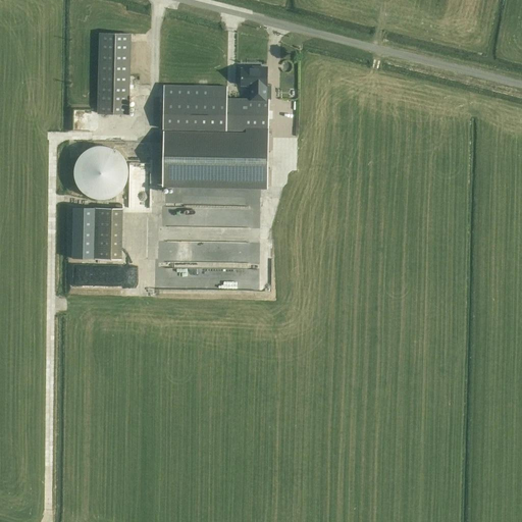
[(101,34),(99,113),(128,114),(131,34),(101,34)]
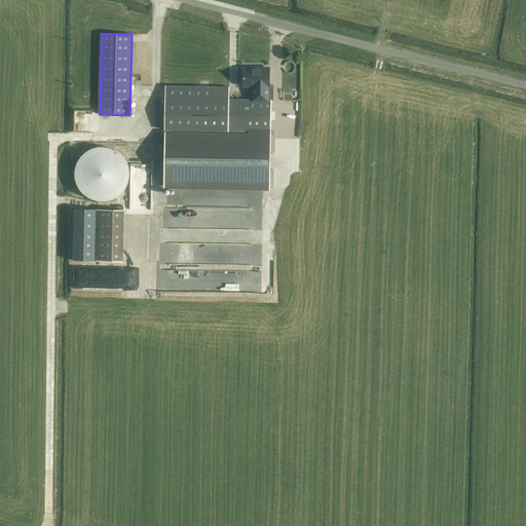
[(268,86),(269,86),(269,69),(261,69),(261,70),(243,70),(242,86),(254,86),(253,100),(229,99),(229,87),(165,86),(164,130),(247,133),(247,135),(164,134),(164,186),(269,189),(271,101),(267,100),(268,86)]
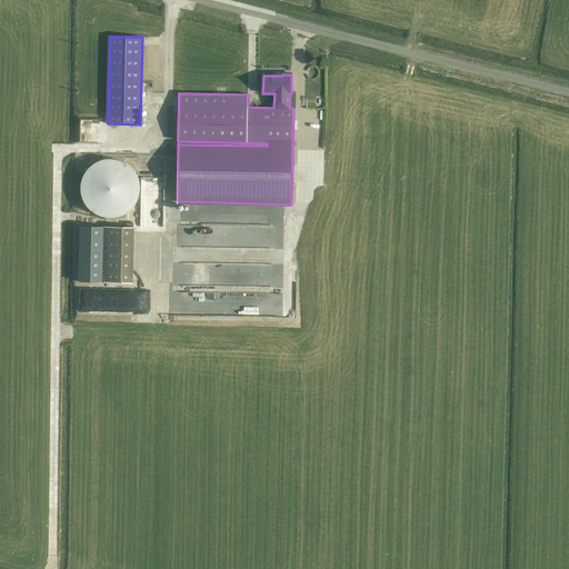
[(132,169),(131,169),(131,168),(130,167),(129,167),(128,166),(128,165),(127,165),(126,163),(125,163),(123,162),(122,162),(121,161),(120,161),(119,161),(118,161),(118,160),(117,160),(116,160),(115,160),(113,160),(112,160),(111,160),(110,160),(109,160),(108,160),(107,160),(106,160),(105,160),(103,161),(102,161),(101,161),(100,161),(99,162),(98,162),(98,163),(97,163),(96,163),(95,165),(93,166),(92,167),(91,167),(90,168),(90,169),(89,169),(88,170),(88,171),(87,171),(87,172),(86,173),(86,175),(85,176),(85,177),(83,178),(83,179),(83,180),(82,181),(82,182),(82,183),(81,185),(81,186),(81,187),(81,188),(81,189),(81,190),(81,191),(81,192),(81,193),(82,195),(82,196),(82,197),(83,198),(83,199),(83,200),(85,201),(85,202),(86,203),(86,205),(87,206),(88,207),(88,208),(89,209),(90,209),(90,210),(91,211),(92,211),(93,212),(95,213),(96,215),(97,215),(98,216),(99,216),(100,217),(101,217),(102,217),(103,217),(103,218),(105,218),(106,218),(107,218),(108,218),(109,218),(110,218),(111,218),(112,218),(113,218),(115,218),(116,218),(117,218),(118,218),(119,217),(120,217),(121,217),(122,216),(123,216),(125,215),(126,215),(127,213),(128,212),(129,212),(130,211),(130,210),(131,210),(132,209),(133,208),(133,207),(135,206),(136,206),(136,205),(136,203),(137,202),(137,201),(138,201),(138,200),(138,199),(139,198),(139,197),(139,196),(139,195),(140,193),(140,192),(140,191),(140,190),(140,189),(140,188),(140,187),(140,186),(140,185),(139,183),(139,182),(139,181),(139,180),(138,179),(138,178),(138,177),(137,176),(136,175),(136,173),(135,172),(135,171),(133,171),(133,170),(132,169)]
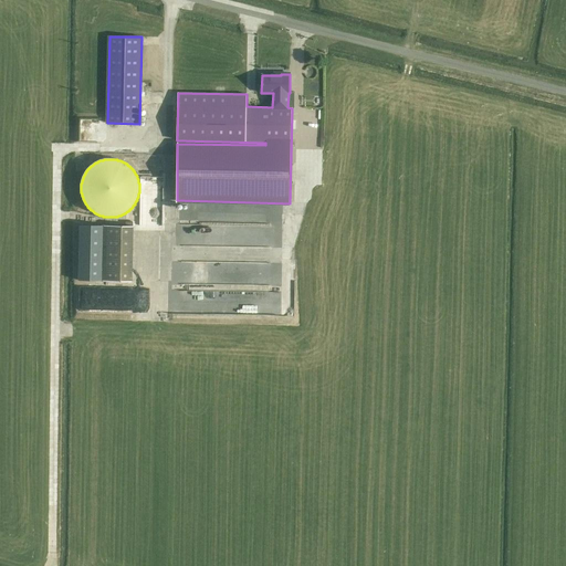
[(197,223),(177,223),(177,244),(270,244),(270,224),(244,224),(244,207),(197,206),(197,223)]
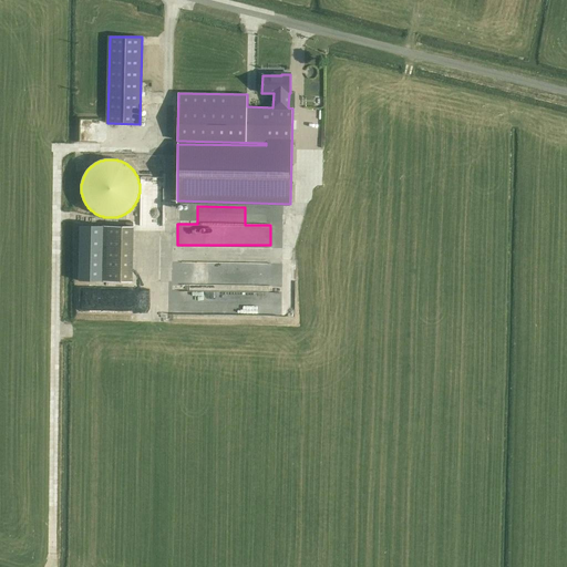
[(105,226),(103,281),(132,281),(134,226),(105,226)]
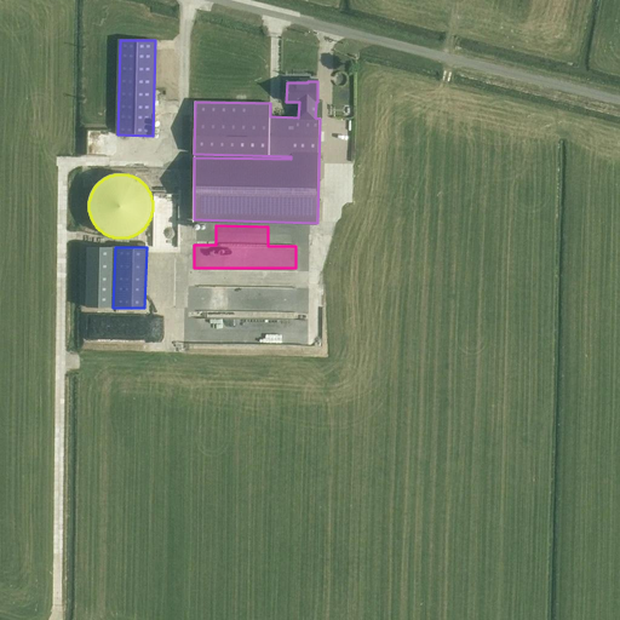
[(296,316),(297,288),(200,287),(199,313),(239,314),(239,308),(245,308),(246,299),(256,299),(256,308),(262,308),(260,316),(296,316)]
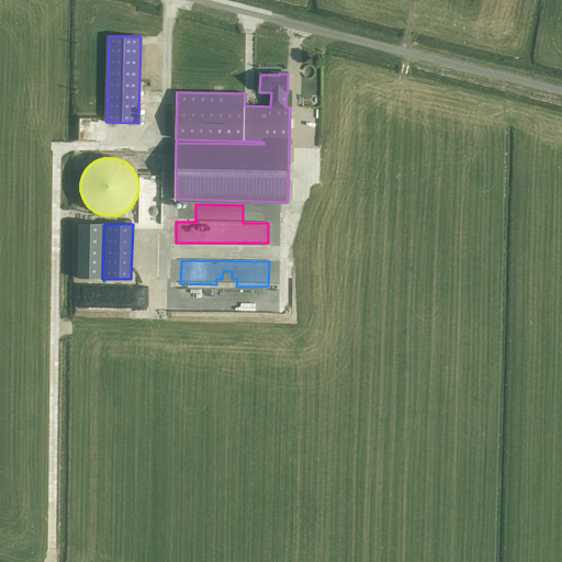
[(82,306),(135,307),(135,287),(82,287),(82,306)]
